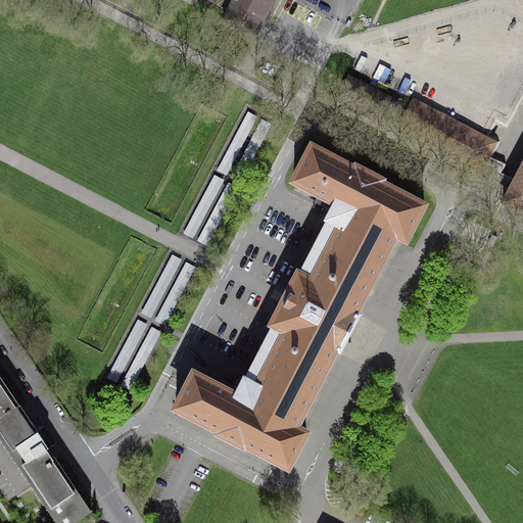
[(185,0),(193,4),(195,0),(206,0),(230,12),(224,24),(253,39),(259,27),(258,26),(270,5),(272,0),(185,0)]
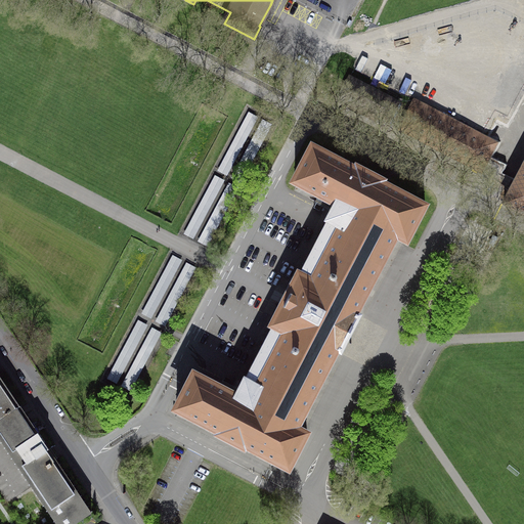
[(496,143),(415,100),(400,129),(440,150),(481,172),(496,143)]
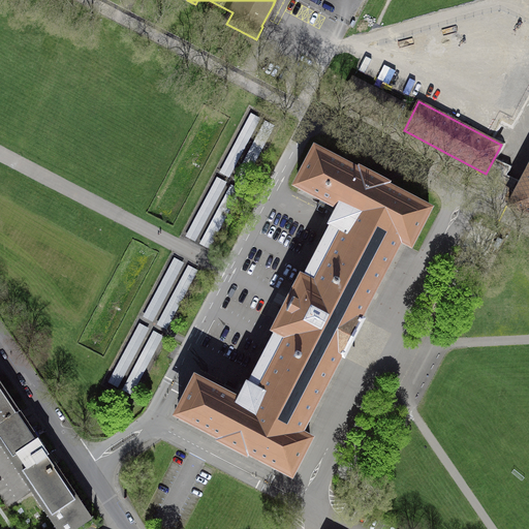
[(251,115),(220,174),(229,179),(260,120),(251,115)]
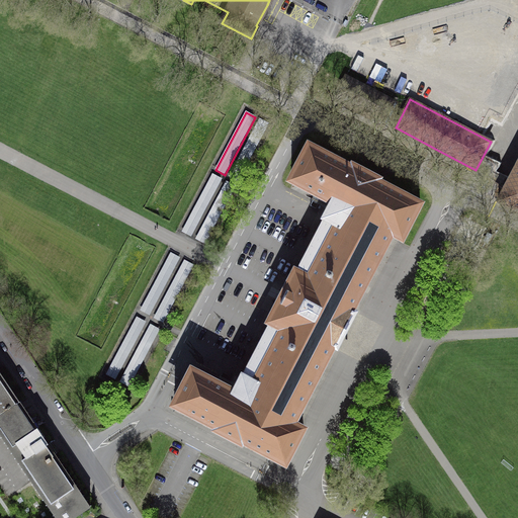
[(260,119),(230,177),(239,182),(269,124),(260,119)]
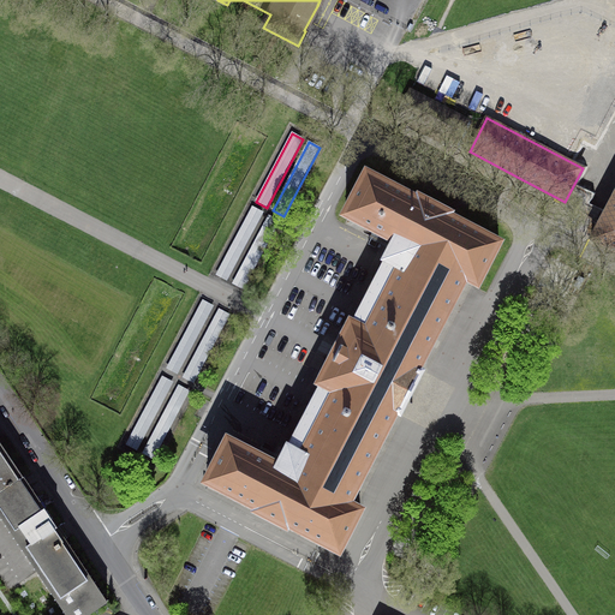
[(208,477),(206,481),(210,483),(210,482),(214,484),(215,484),(220,487),(221,488),(225,490),(226,489),(232,493),(232,494),(236,496),(238,495),(243,499),(243,500),(248,501),(249,501),(254,503),(255,506),(258,507),(257,509),(286,525),(287,523),(291,525),(292,524),(298,526),(298,529),(303,530),(304,530),(309,532),(309,533),(314,536),(315,536),(320,538),(321,539),(324,542),(326,542),(332,544),(332,545),(335,548),(339,550),(341,547),(340,545),(342,542),(342,541),(345,533),(347,533),(351,525),(351,524),(354,517),(356,517),(358,512),(360,508),(357,507),(347,502),(350,497),(350,496),(353,490),(354,489),(359,479),(359,478),(363,471),(364,471),(369,461),(369,460),(371,453),(374,453),(378,443),(378,441),(382,435),(383,434),(388,424),(388,423),(392,416),(393,416),(395,411),(396,412),(396,413),(400,416),(402,411),(404,407),(406,401),(407,401),(408,399),(408,398),(411,393),(413,387),(415,388),(416,384),(418,378),(419,378),(421,375),(422,375),(423,371),(419,369),(419,370),(417,369),(419,364),(419,363),(423,356),(424,356),(429,346),(429,345),(433,338),(434,338),(439,328),(439,327),(442,320),(443,318),(448,309),(448,308),(452,302),(453,300),(458,291),(458,290),(461,282),(463,282),(465,278),(473,282),(473,284),(477,285),(479,281),(478,281),(481,276),(481,275),(484,268),(485,268),(490,260),(489,258),(493,251),(494,251),(496,246),(497,248),(500,244),(495,242),(495,243),(491,240),(490,240),(485,238),(484,237),(481,234),(479,236),(473,232),(473,231),(469,228),(467,230),(463,226),(463,225),(458,222),(457,224),(452,221),(451,219),(447,218),(448,215),(419,199),(418,202),(413,199),(412,199),(407,197),(407,196),(402,193),(401,195),(396,192),(395,190),(392,189),(390,189),(384,186),(384,185),(381,183),(378,183),(374,180),(374,179),(370,177),(370,175),(366,174),(364,178),(365,178),(364,180),(364,181),(362,187),(360,187),(358,192),(358,193),(356,198),(354,199),(352,203),(353,204),(350,210),(348,210),(347,213),(346,212),(345,216),(348,218),(352,219),(353,219),(359,221),(359,222),(364,225),(365,225),(370,227),(370,228),(394,242),(352,323),(351,323),(348,327),(350,327),(346,333),(344,335),(345,336),(344,339),(344,340),(341,345),(340,345),(339,347),(339,350),(336,354),(334,358),(333,359),(332,362),(332,363),(329,368),(328,368),(327,371),(326,370),(324,374),(326,374),(322,380),(321,380),(320,383),(278,466),(254,453),(251,454),(246,451),(246,449),(242,447),(240,448),(236,446),(234,443),(231,442),(232,441),(228,440),(226,443),(226,446),(226,447),(224,453),(221,453),(220,457),(220,458),(218,464),(216,464),(214,469),(214,470),(212,475),(210,476),(209,477),(208,477)]
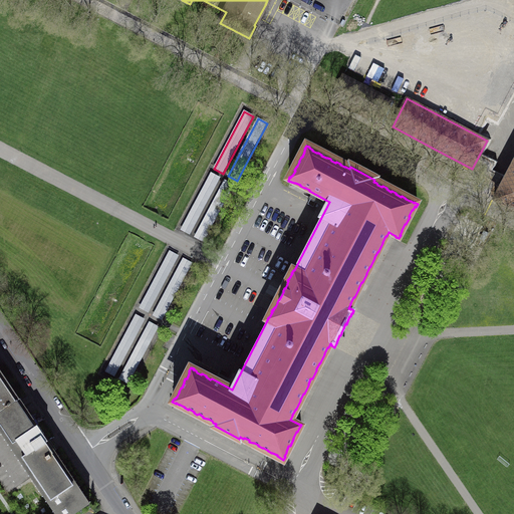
[(494,200),(496,202),(497,201),(513,210),(513,162),(501,188),(496,198),(495,198),(494,200)]
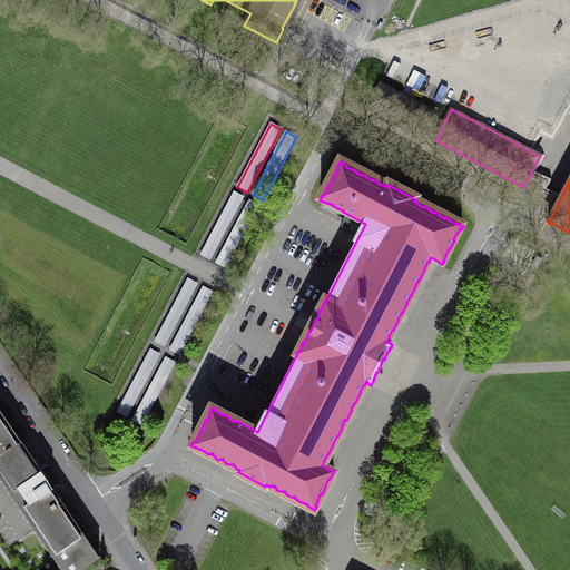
[(234,192),(200,255),(210,261),(245,197),(234,192)]
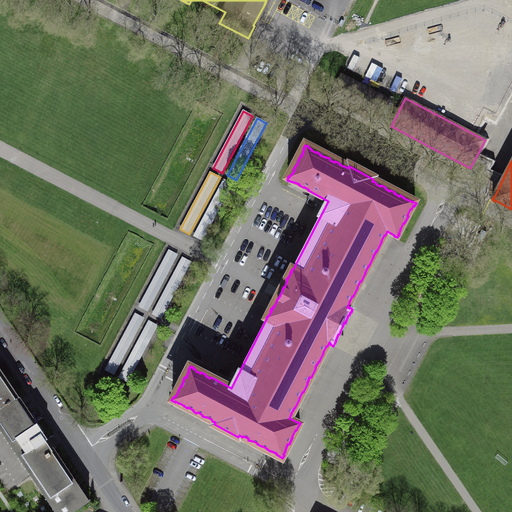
[(224,180),(194,237),(203,242),(233,185),(224,180)]
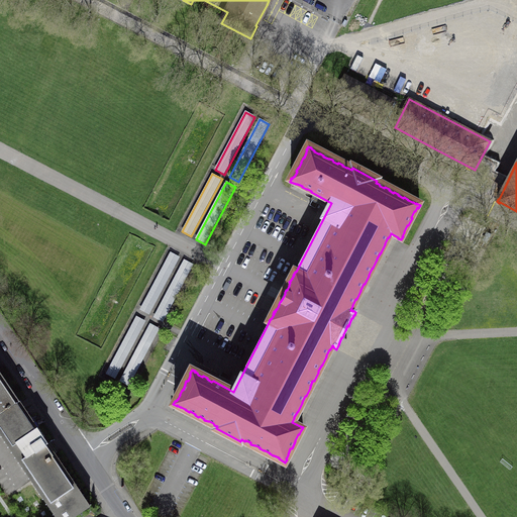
[(501,187),(498,186),(492,196),(498,199),(499,199),(504,189),(501,187)]
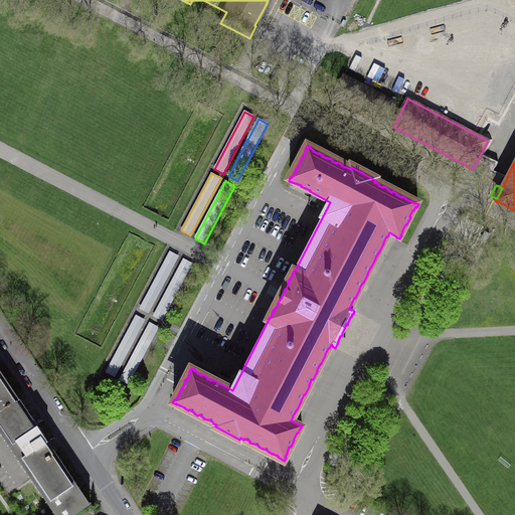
[(170,252),(139,310),(149,315),(179,258),(170,252)]
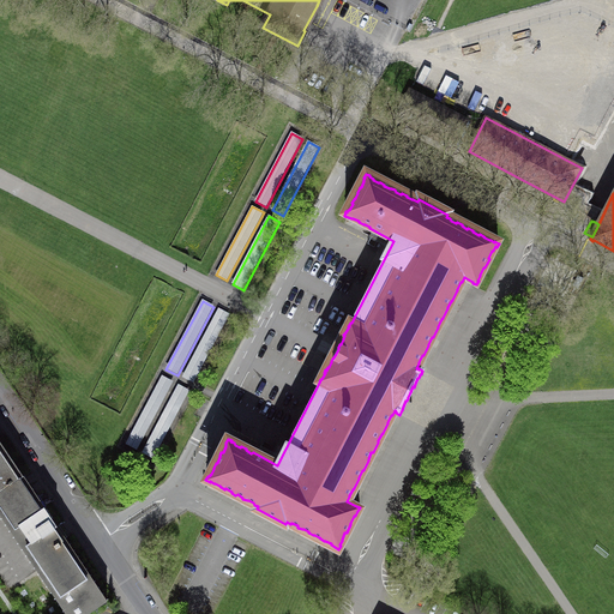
[(220,309),(182,378),(194,384),(230,315),(220,309)]
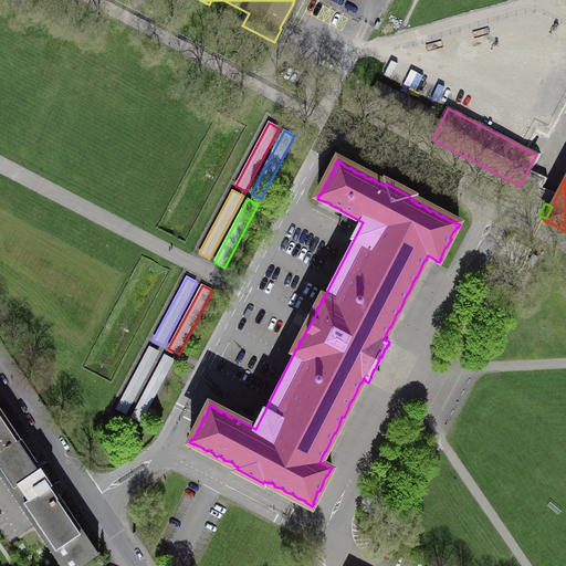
[(149,347),(115,410),(126,416),(159,353),(149,347)]
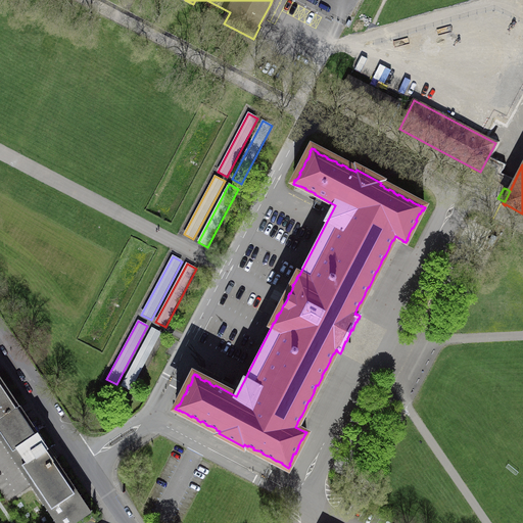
[(152,328),(121,386),(131,391),(161,333),(152,328)]
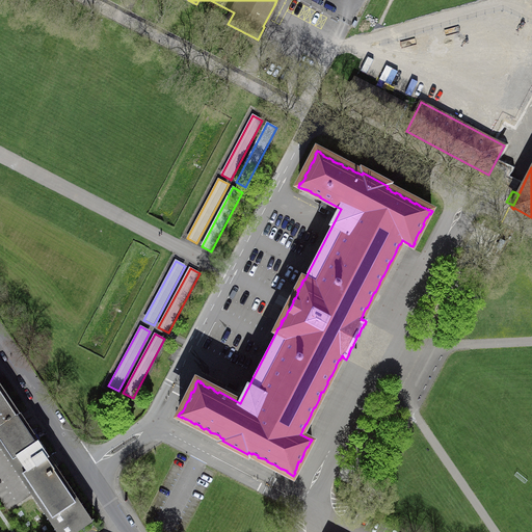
[(0,426),(20,413),(0,381),(0,426)]
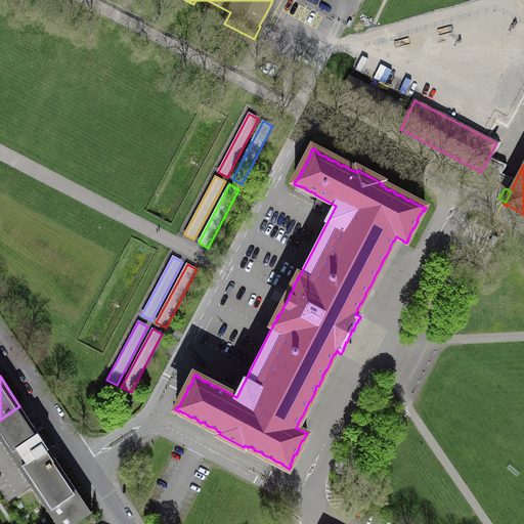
[(20,406),(19,406),(0,420),(0,440),(14,462),(55,523),(74,523),(91,513),(55,460),(52,462),(52,461),(56,457),(53,453),(50,449),(46,452),(46,451),(48,449),(44,442),(38,433),(20,406)]
